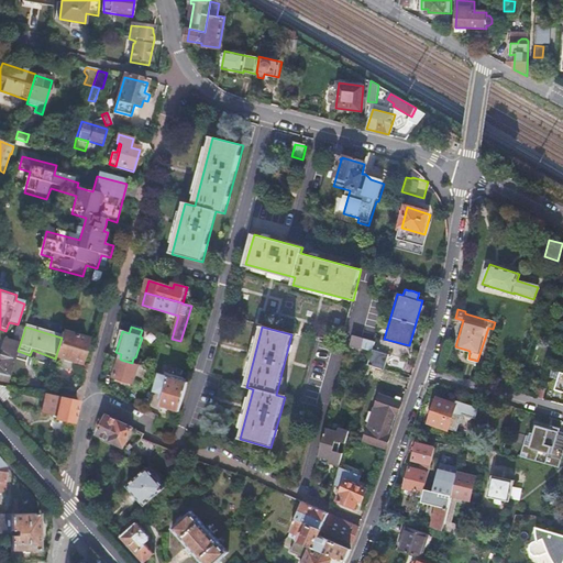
[(0,381),(8,383),(8,382),(18,351),(24,331),(18,329),(13,343),(4,340),(0,356),(0,359),(3,361),(0,368),(0,367),(0,381)]
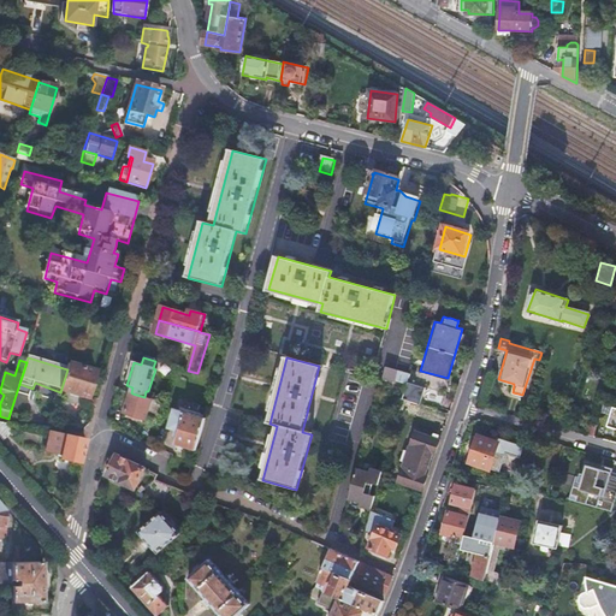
[(67,369),(60,392),(88,401),(95,374),(69,366),(67,369)]
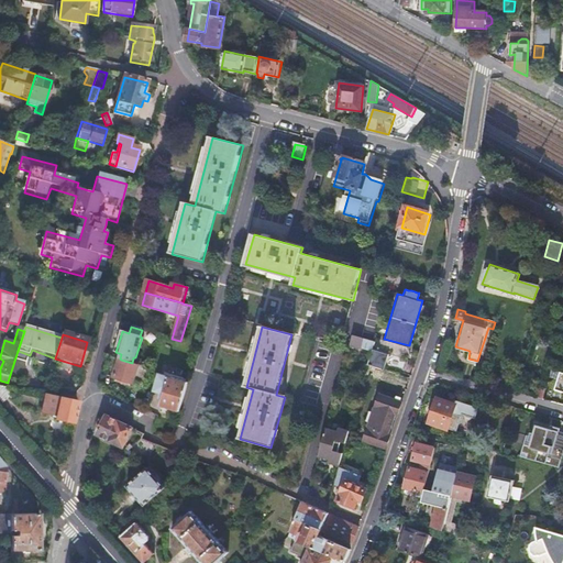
[(373,350),(375,343),(354,337),(352,346),(372,353),(373,350)]
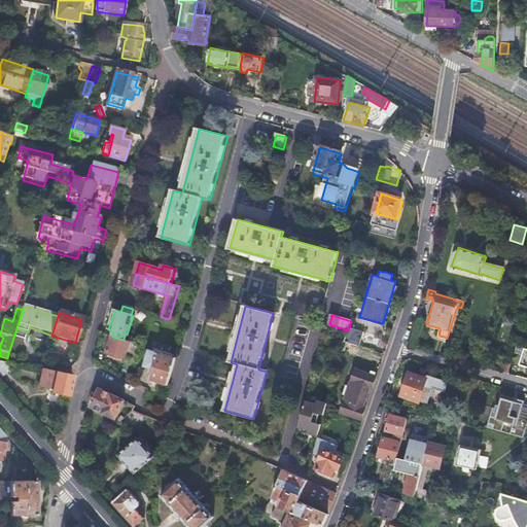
[(379,337),(349,327),(348,330),(345,343),(374,352),(379,337)]
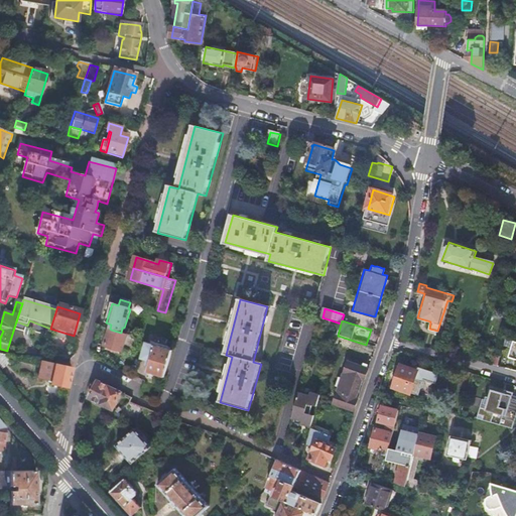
[(128,335),(111,330),(105,346),(123,352),(128,335)]
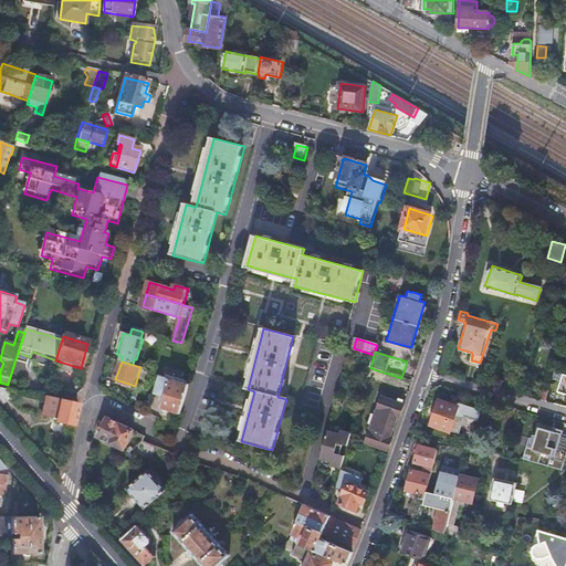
[(150,370),(144,368),(139,381),(147,384),(150,370)]
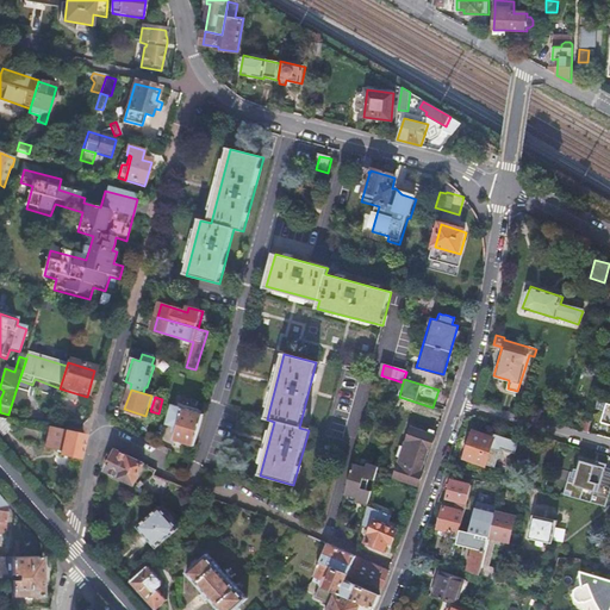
[(193,447),(203,415),(174,405),(167,424),(178,428),(174,441),(193,447)]
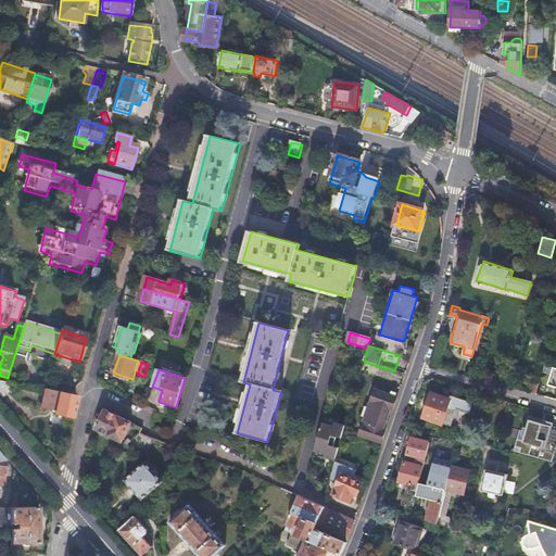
[(9,392),(10,383),(0,380),(0,396),(2,399),(9,392)]
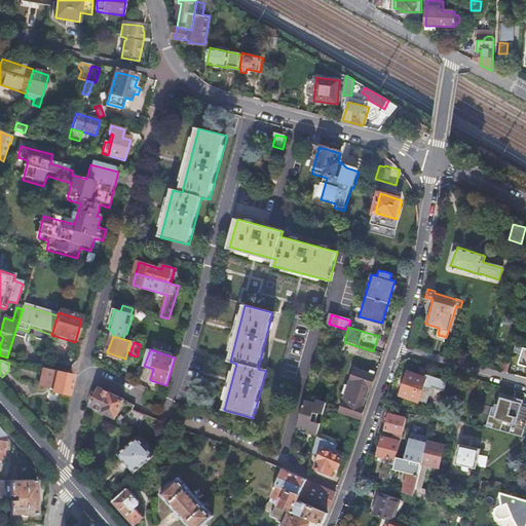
[(504,363),(501,372),(509,374),(511,365),(504,363)]
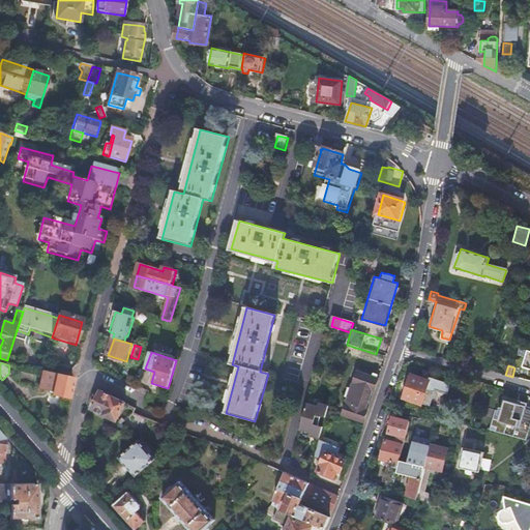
[(342,415),(364,422),(367,410),(365,409),(373,390),(375,390),(379,379),(357,372),(342,415)]
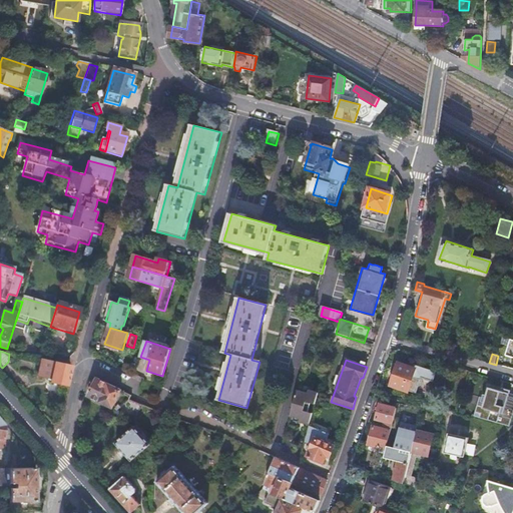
[(72,368),(40,361),(37,377),(52,380),(52,384),(68,387),(72,368)]
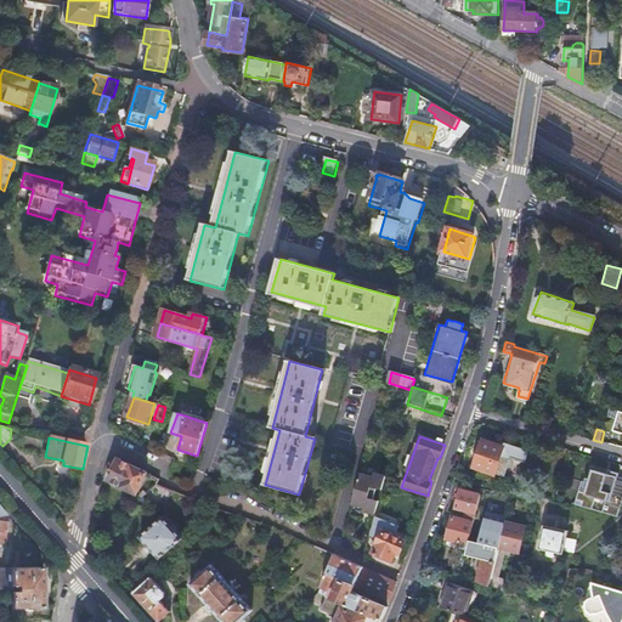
[(482,441),(474,467),(504,476),(510,461),(501,457),(503,447),(482,441)]
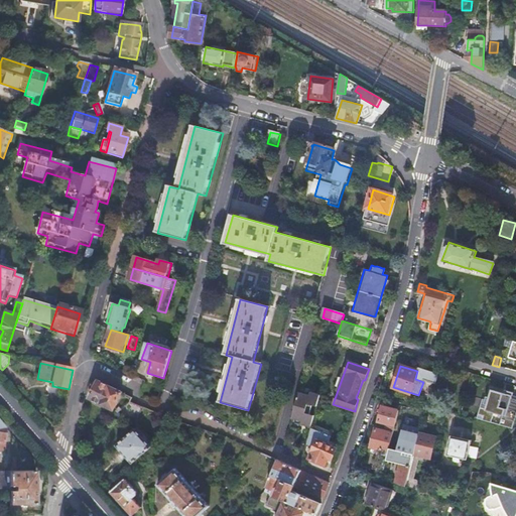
[(121,393),(99,382),(91,399),(113,410),(121,393)]
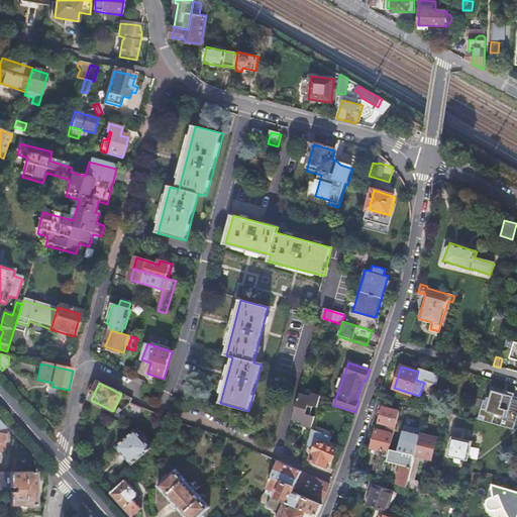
[(516,414),(516,396),(492,390),(487,409),(482,407),(478,418),(513,428),(516,414)]
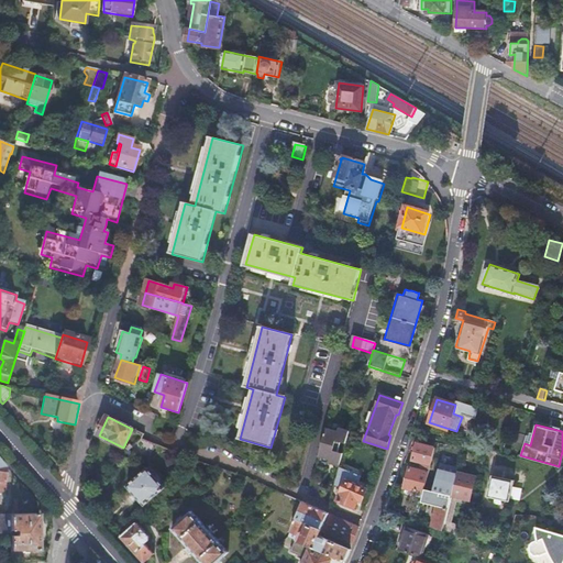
[(324,434),(317,461),(330,465),(334,466),(340,448),(344,449),(348,438),(348,435),(337,433),(335,438),(324,434)]
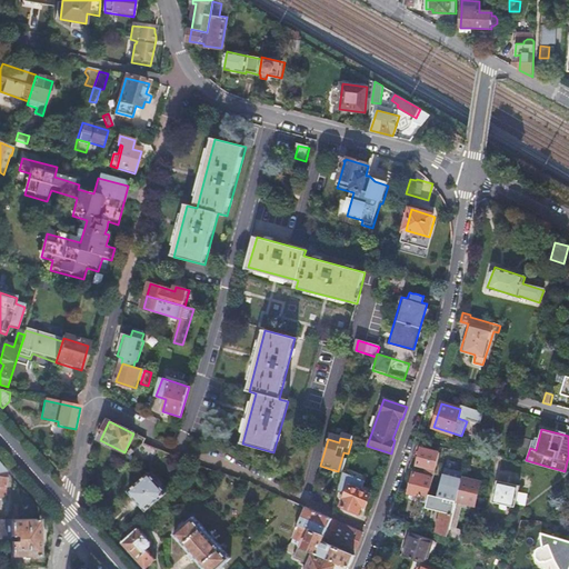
[(143,443),(133,453),(141,461),(150,451),(143,443)]
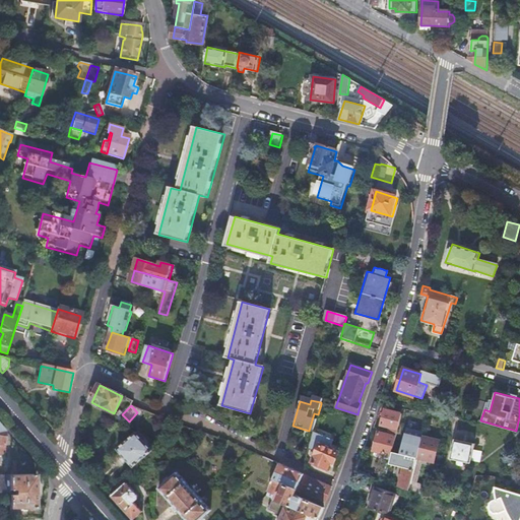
[(390,429),(389,433),(396,435),(401,415),(385,411),(381,427),(390,429)]
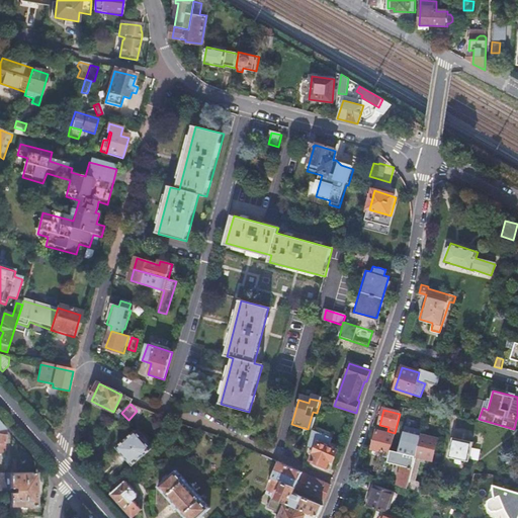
[(420,435),(422,425),(417,424),(415,434),(404,431),(400,447),(414,450),(412,457),(414,457),(420,435)]
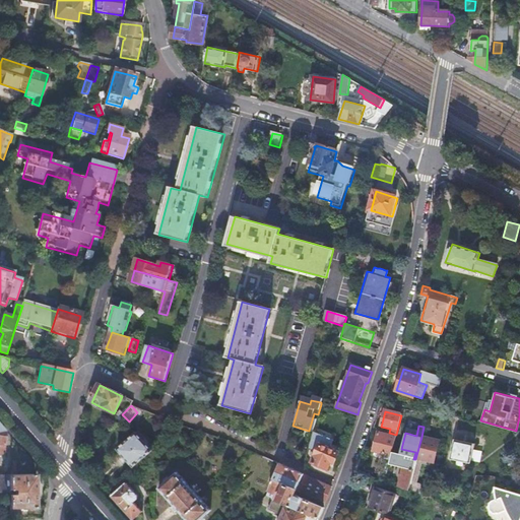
[(135,433),(117,449),(133,467),(151,451),(135,433)]
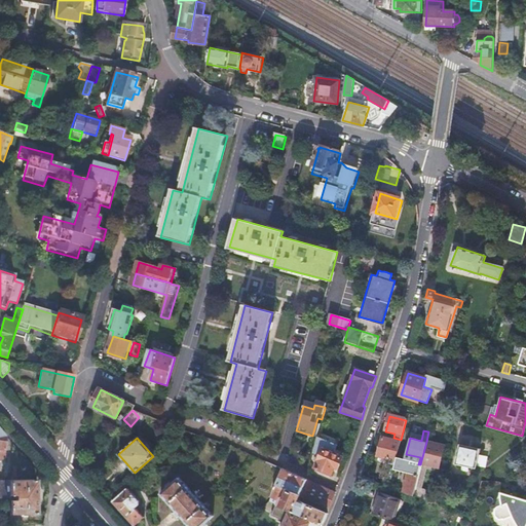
[(315,442),(311,455),(321,458),(316,471),(333,476),(335,467),(338,468),(342,457),(334,454),(337,445),(316,438),(315,441),(315,442)]
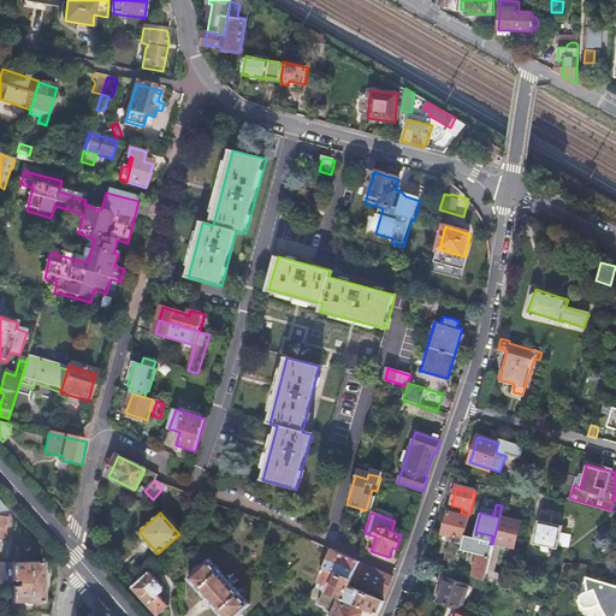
[(469,515),(461,513),(460,517),(446,514),(442,537),(443,537),(442,544),(451,546),(448,561),(458,563),(458,562),(461,552),(463,540),(465,538),(469,515)]
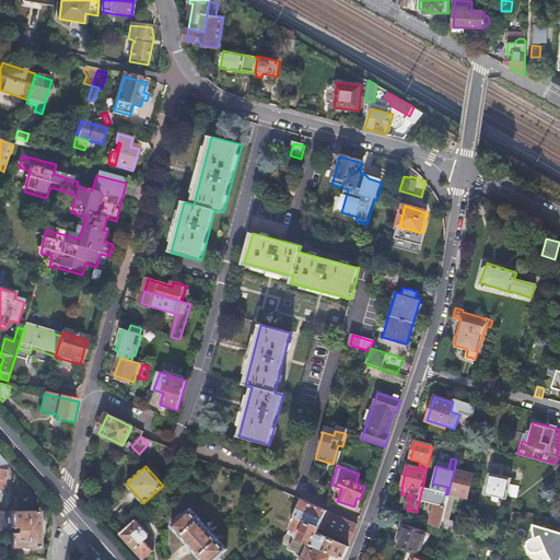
[(454,470),(447,494),(465,499),(471,475),(454,470)]
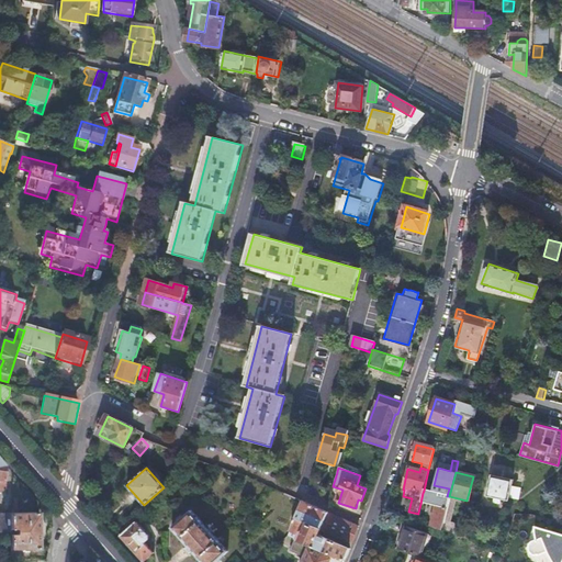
[(512,485),(513,481),(490,475),(484,496),(492,498),(491,502),(501,504),(502,499),(507,502),(508,498),(512,485)]
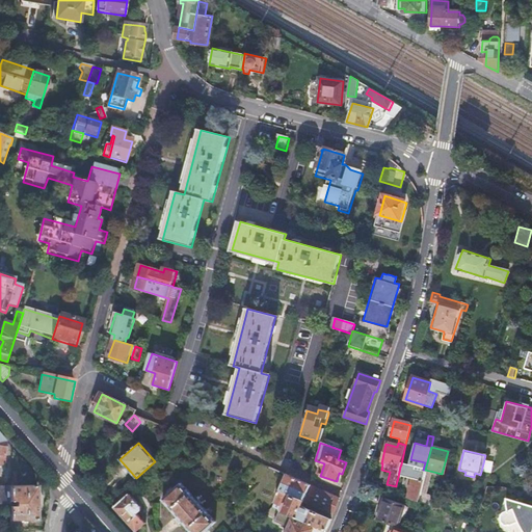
[(484,459),(481,472),(490,474),(494,461),(484,459)]
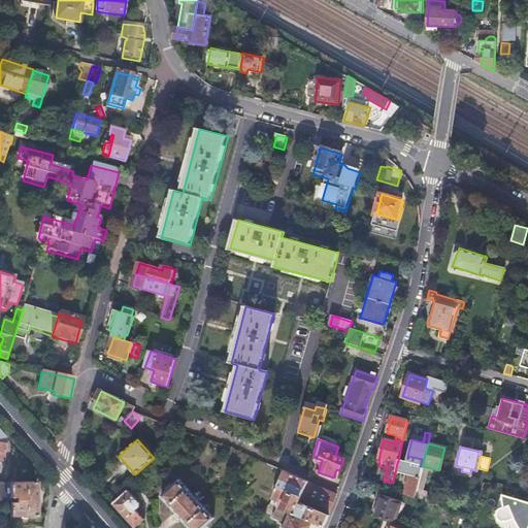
[(404,495),(415,498),(416,494),(419,479),(422,466),(420,466),(410,464),(408,464),(406,463),(398,461),(397,463),(395,473),(404,475),(408,476),(404,495)]
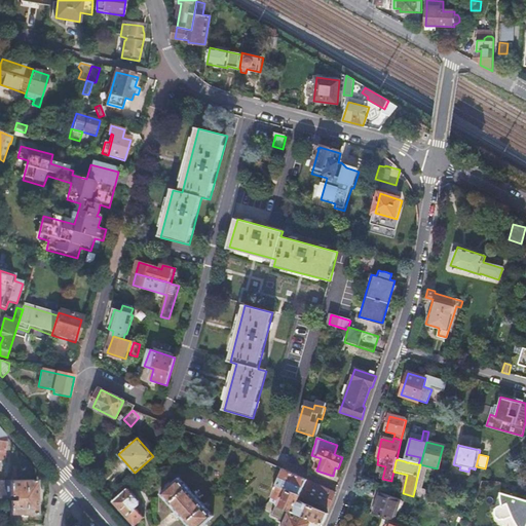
[(288,472),(283,468),(267,502),(306,519),(321,525),(327,513),(297,499),(298,495),(328,509),(333,497),(335,493),(288,472)]
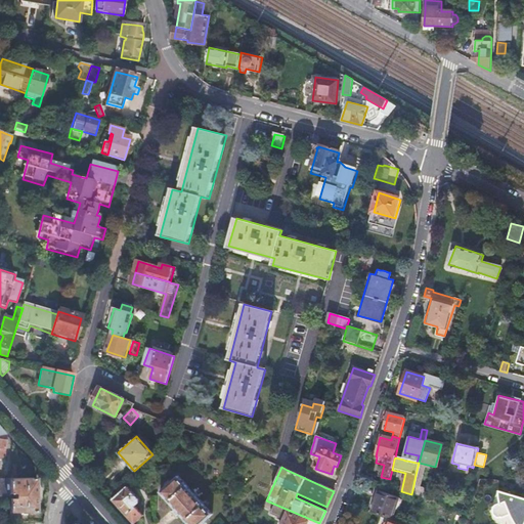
[(177,476),(160,492),(187,523),(201,523),(212,515),(177,476)]
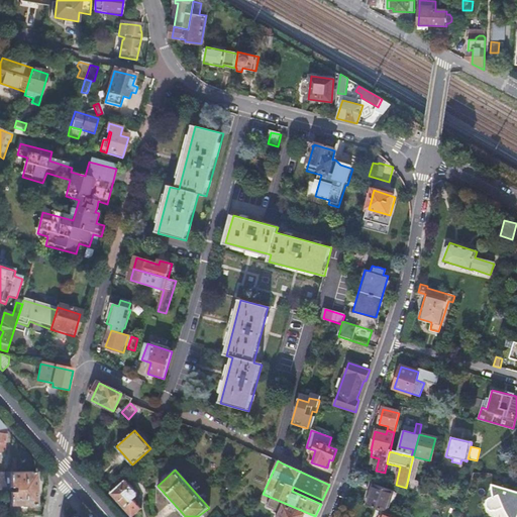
[(0,471),(0,488),(9,488),(9,485),(9,471),(0,471)]
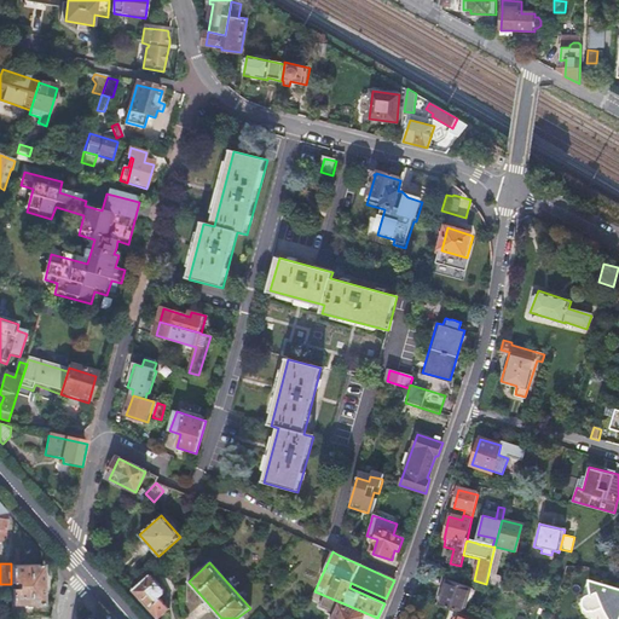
[(41,563),(11,563),(11,580),(17,580),(18,588),(11,588),(11,606),(42,603),(41,563)]
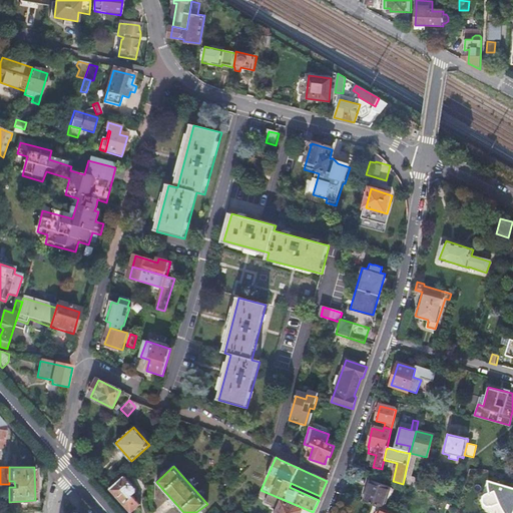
[(122,477),(109,489),(129,512),(130,512),(140,505),(130,494),(133,494),(134,493),(134,489),(122,477)]
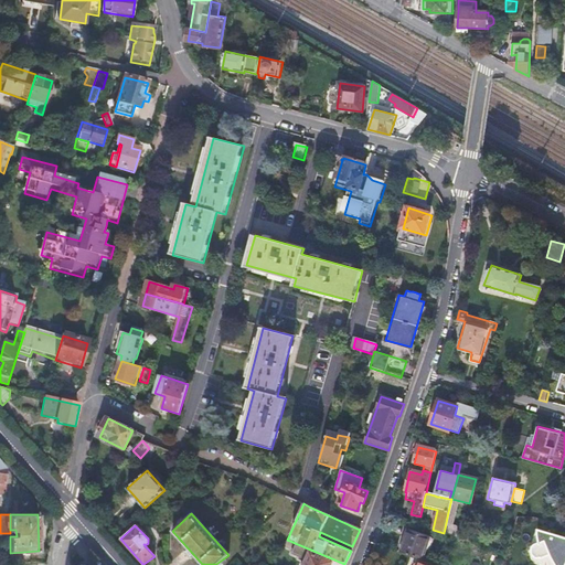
[(564,564),(564,535),(536,528),(539,542),(534,544),(531,548),(531,554),(539,558),(551,555),(555,564),(564,564)]
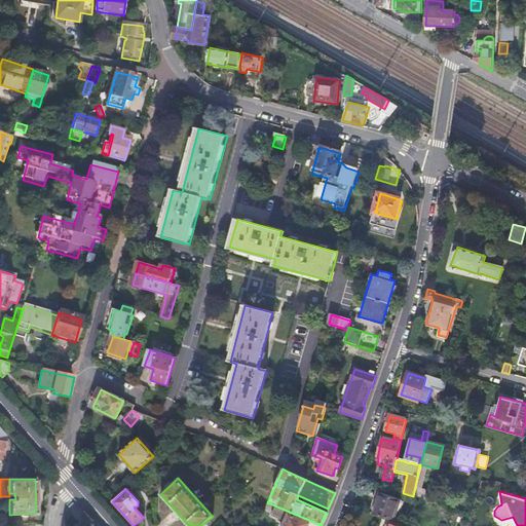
[(379,493),(372,514),(392,521),(400,500),(379,493)]
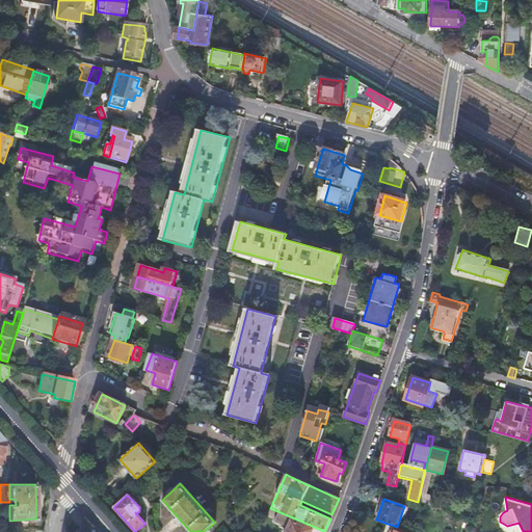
[(323,531),(324,531),(310,525),(309,528),(291,520),(285,531),(323,531)]
